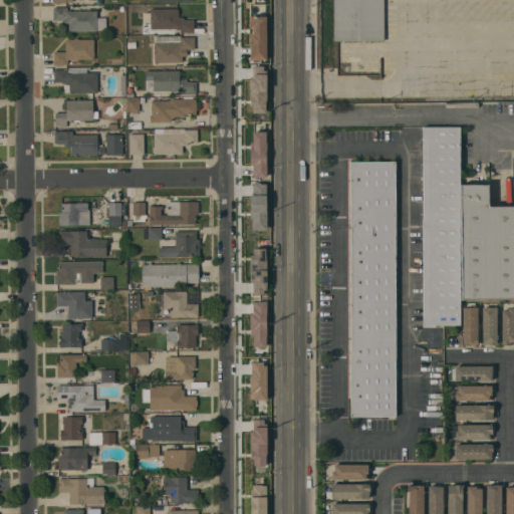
[(382,0),(383,41),(333,41),(333,0),(382,0)]
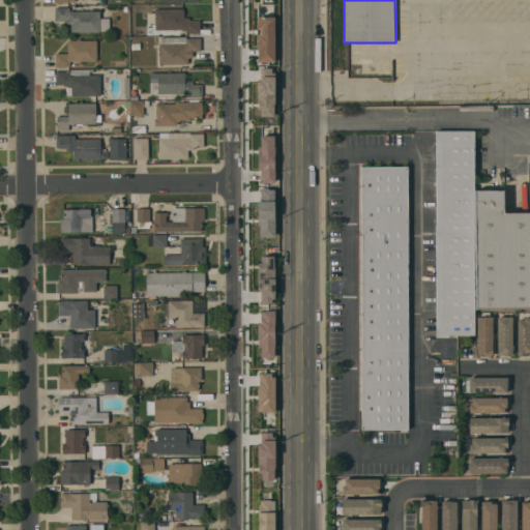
[(99,32),(71,32),(71,31),(70,31),(70,24),(67,24),(67,23),(64,23),(64,21),(55,21),(55,7),(69,7),(69,10),(72,10),(72,11),(99,11),(99,18),(109,18),(109,31),(99,31),(99,32)]
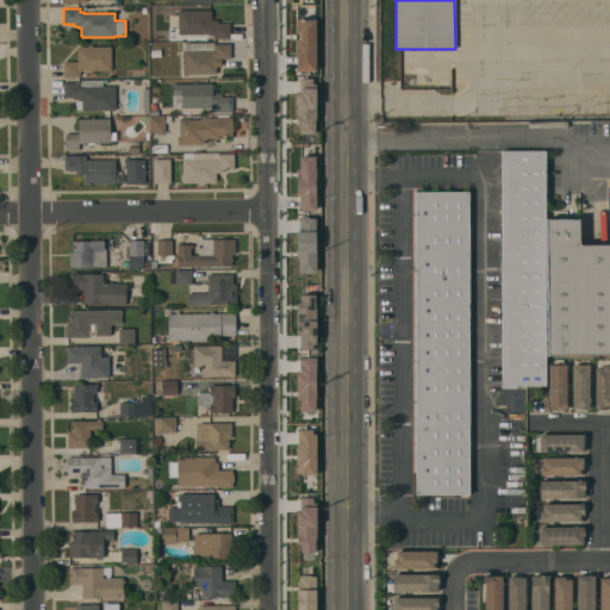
[(178,11),(211,10),(211,12),(211,20),(215,20),(218,20),(218,23),(230,23),(230,38),(213,38),(213,36),(209,36),(209,35),(178,35),(178,11)]
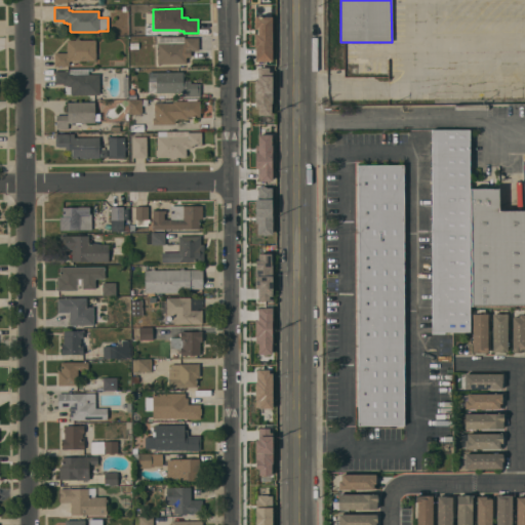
[(272,16),(272,62),(255,62),(255,48),(254,48),(254,34),(256,34),(256,28),(254,28),(254,16),(272,16)]
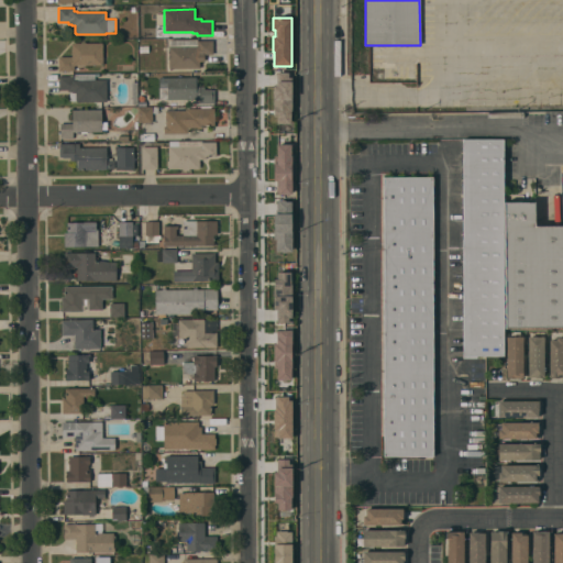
[(200,68),(168,68),(168,46),(170,46),(170,40),(197,40),(197,41),(212,40),(212,54),(205,54),(205,62),(199,62),(200,68)]
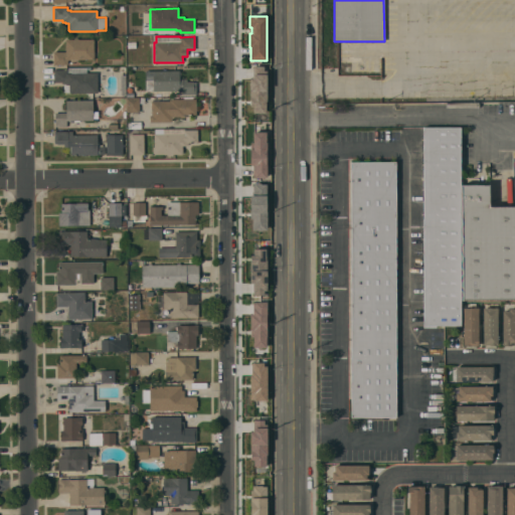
[(94,39),(94,59),(79,59),(79,61),(74,61),(74,59),(67,59),(67,64),(53,64),(53,51),(65,51),(65,39),(73,39),(73,38),(77,38),(77,39),(94,39)]
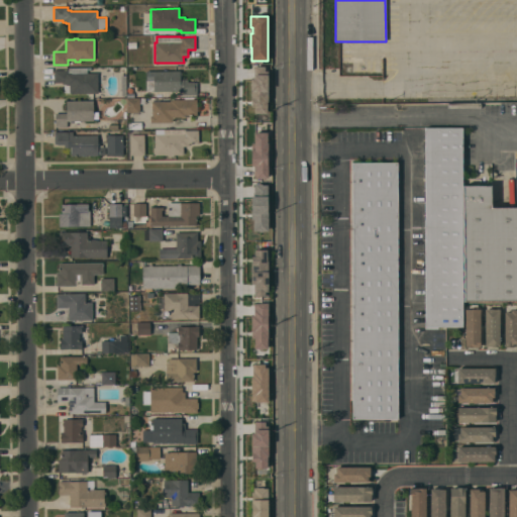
[(106,81),(106,92),(98,93),(70,93),(64,93),(64,83),(54,83),(54,70),(68,70),(68,69),(91,68),(91,70),(87,71),(87,73),(98,73),(98,81),(106,81)]
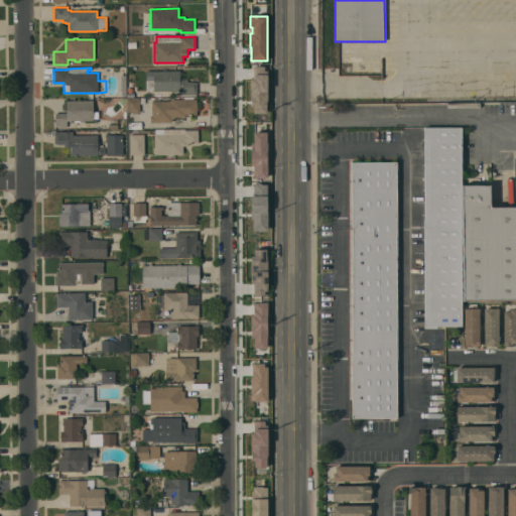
[(179,79),(186,79),(186,82),(197,82),(197,95),(183,95),(183,91),(181,91),(181,92),(179,92),(179,91),(153,92),(153,91),(145,91),(145,81),(146,81),(145,71),(179,71),(179,79)]
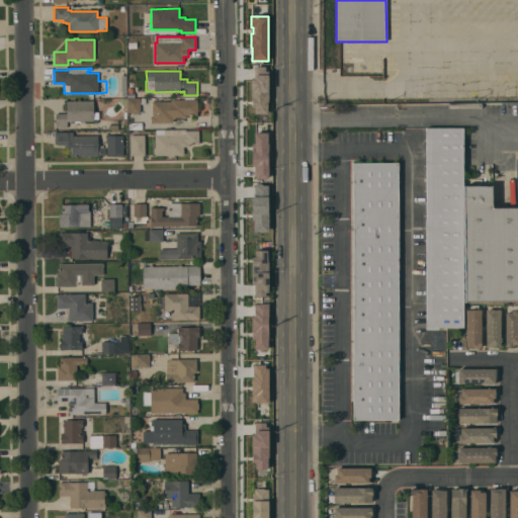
[(268,74),(268,100),(267,100),(267,112),(255,112),(255,105),(252,105),(252,98),(251,98),(251,78),(255,78),(255,74),(268,74)]
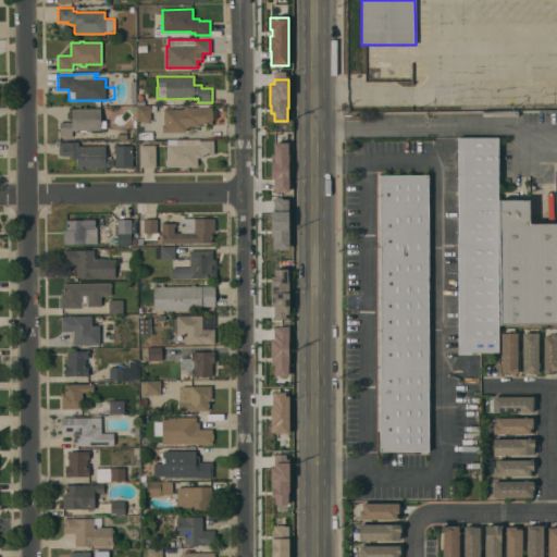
[(157,107),(157,112),(150,112),(150,121),(137,121),(136,121),(136,107),(137,107),(157,107)]
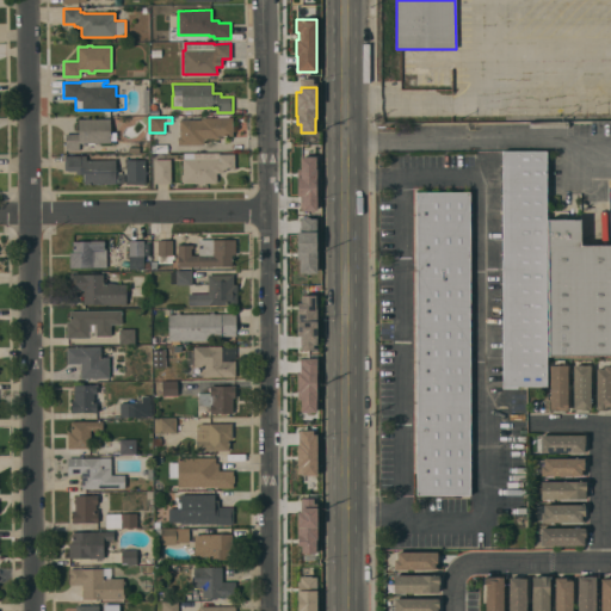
[(79,119),(110,118),(110,131),(117,131),(117,141),(111,141),(111,142),(93,143),(93,144),(88,144),(88,143),(79,143),(79,150),(66,150),(66,134),(79,134),(79,119)]
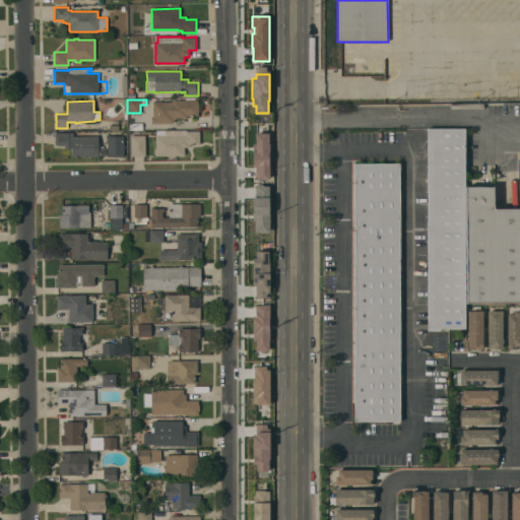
[(152,103),(172,102),(172,101),(198,101),(198,116),(187,116),(187,118),(173,118),(174,123),(151,124),(151,116),(152,116),(152,103)]
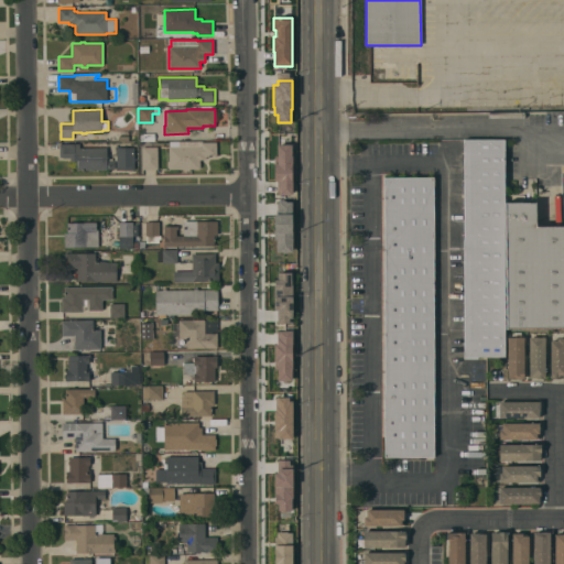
[(505,357),(477,357),(477,359),(464,359),(464,139),(503,139),(505,357)]
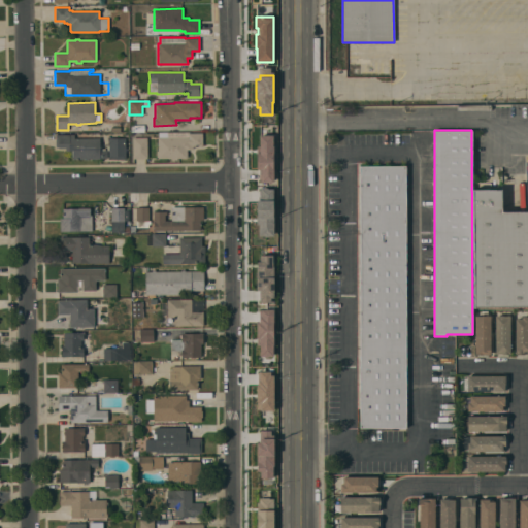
[(165,132),(189,132),(189,133),(202,133),(202,146),(193,146),(193,149),(190,149),(190,150),(187,150),(187,157),(187,158),(177,158),(177,160),(171,160),(171,158),(158,158),(158,157),(157,157),(157,151),(158,151),(158,137),(165,137),(165,132)]
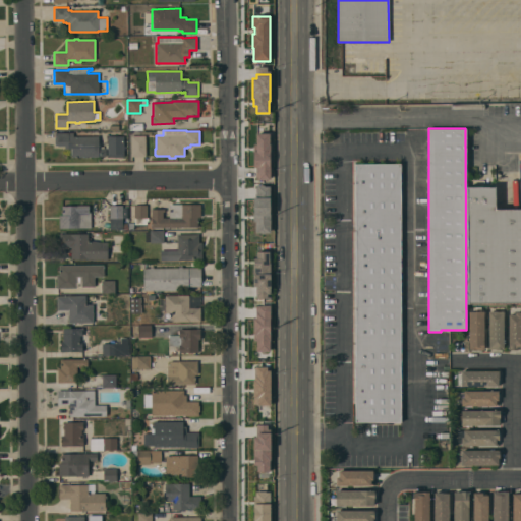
[(106,156),(98,156),(98,157),(71,157),(71,156),(70,156),(70,149),(64,149),(64,147),(58,147),(58,145),(55,145),(55,133),(73,133),(73,136),(98,136),(99,149),(100,149),(99,147),(104,147),(104,149),(105,149),(105,143),(107,143),(107,136),(124,136),(124,157),(107,157),(107,149),(106,149),(106,156)]
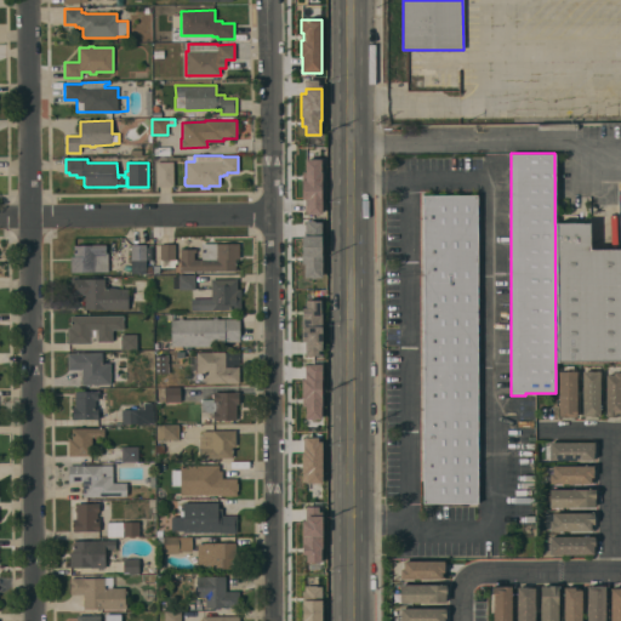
[(320,159),(320,214),(305,214),(305,198),(301,198),(301,180),(306,180),(306,159),(320,159)]
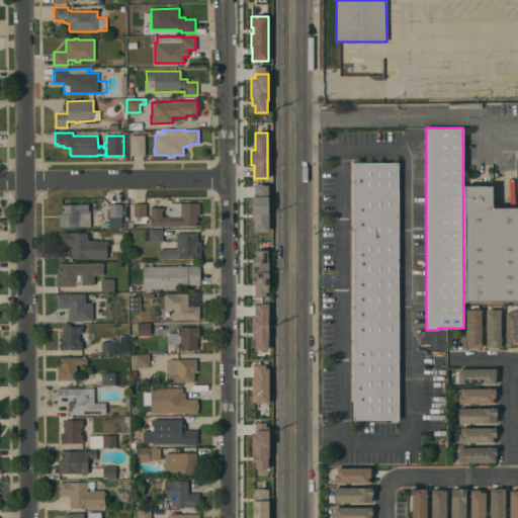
[(145,135),(145,156),(131,156),(131,135),(145,135)]
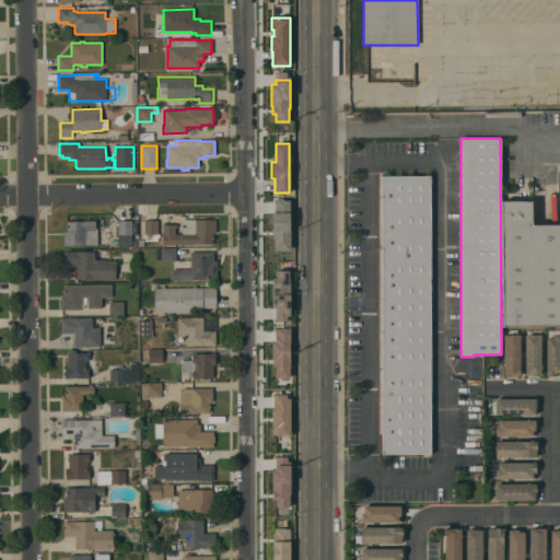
[(430,454),(382,454),(382,176),(430,176),(430,454)]
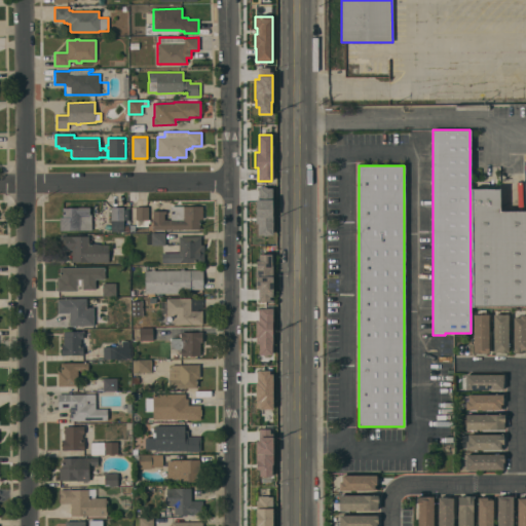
[(271,188),(271,234),(258,234),(258,223),(255,223),(255,199),(259,199),(259,188),(271,188)]
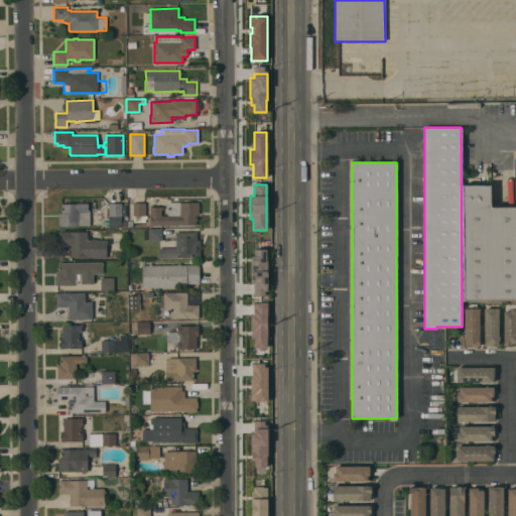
[(515,299),(464,300),(462,185),(490,184),(490,208),(515,207),(515,299)]
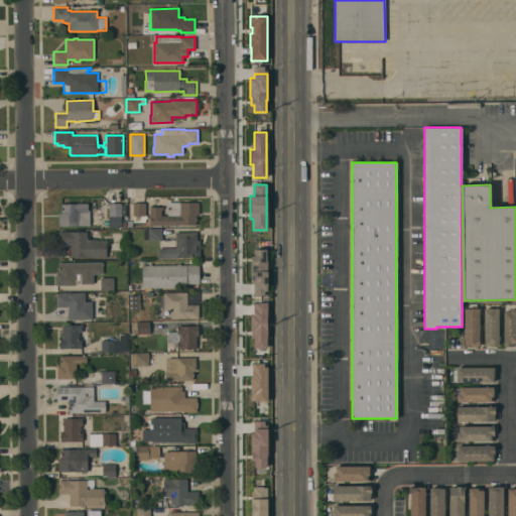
[(196,224),(150,225),(150,218),(148,218),(148,215),(150,215),(150,207),(163,207),(163,210),(161,210),(161,216),(167,216),(167,202),(179,202),(179,203),(199,202),(199,215),(196,215),(196,224)]
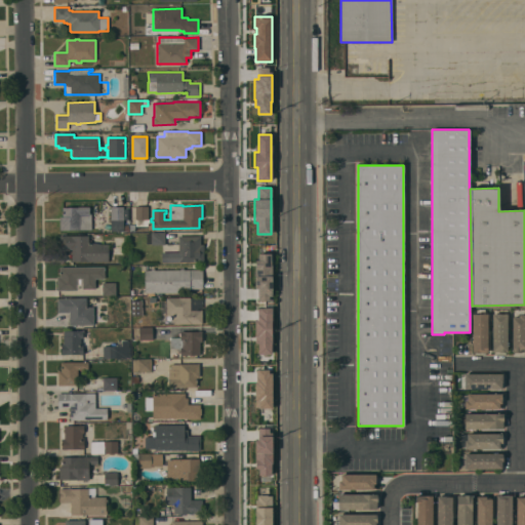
[(63,207),(89,206),(89,213),(91,213),(91,230),(59,230),(59,216),(63,216),(63,207)]
